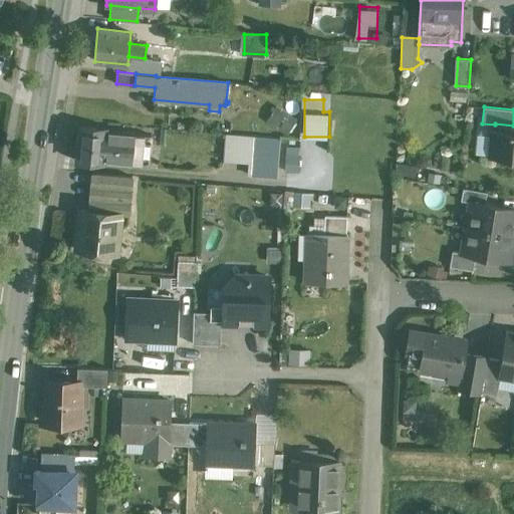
[(513,125),(495,123),(495,124),(492,156),(513,158),(513,125)]
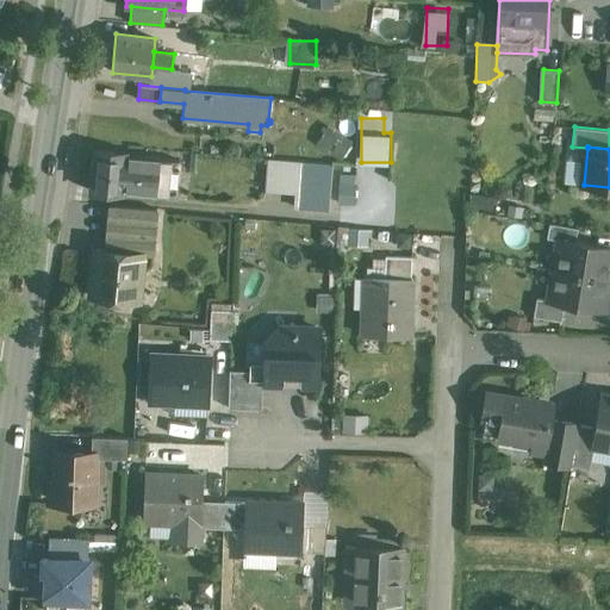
[(126,153),(94,150),(91,191),(123,193),(123,191),(178,195),(180,160),(126,156),(126,153)]
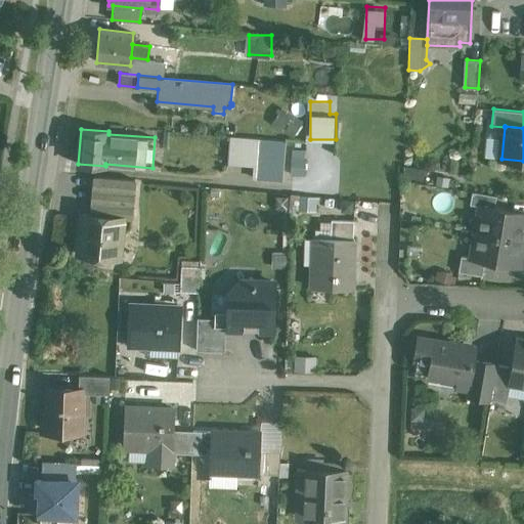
[(258,138),(230,136),(229,156),(257,158),(258,138)]
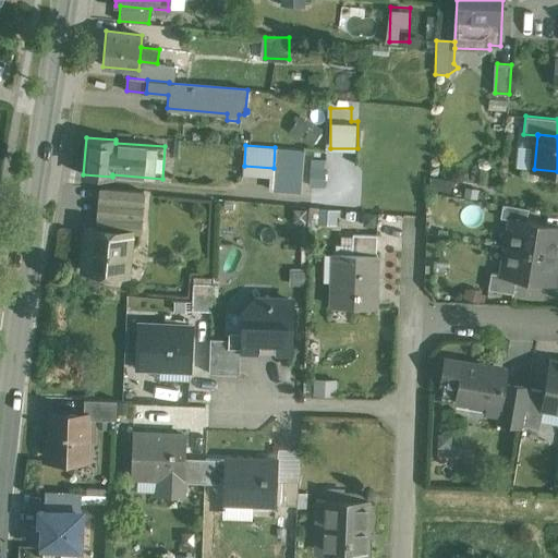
[(304,149),(275,147),(274,168),(271,190),(301,192),(304,149)]
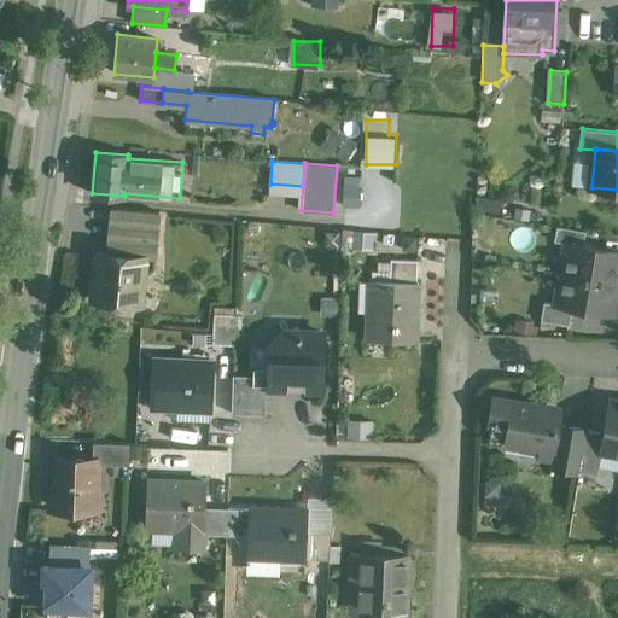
[(361,168),(343,168),(343,204),(360,204),(361,168)]
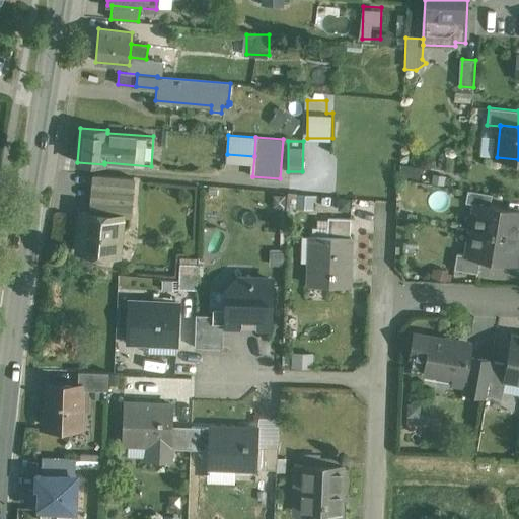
[(133,177),(98,174),(97,188),(132,191),(133,177)]
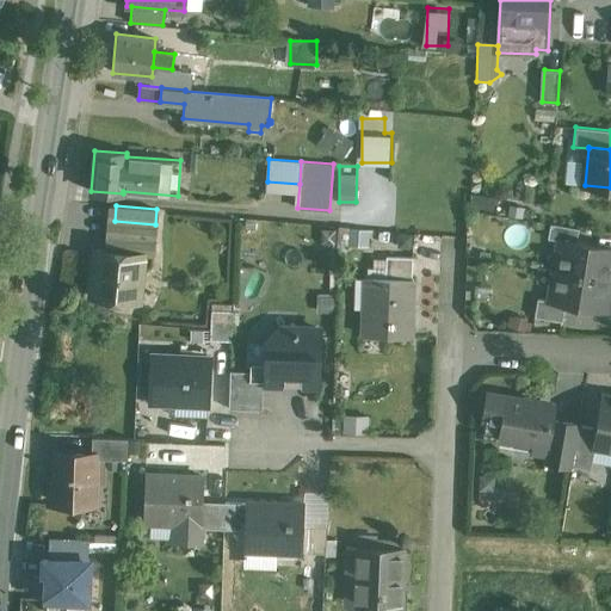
[(155,224),(115,221),(112,250),(143,253),(143,254),(153,255),(155,224)]
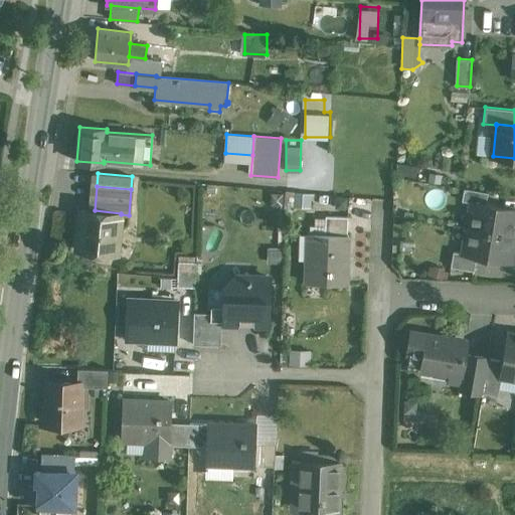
[(488,192),(464,188),(462,200),(474,202),(486,204),(488,192)]
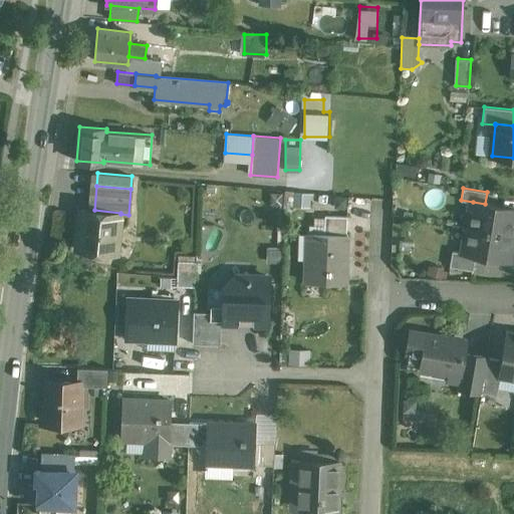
[(513,208),(485,204),(473,202),(469,227),(512,235),(513,222),(513,208)]
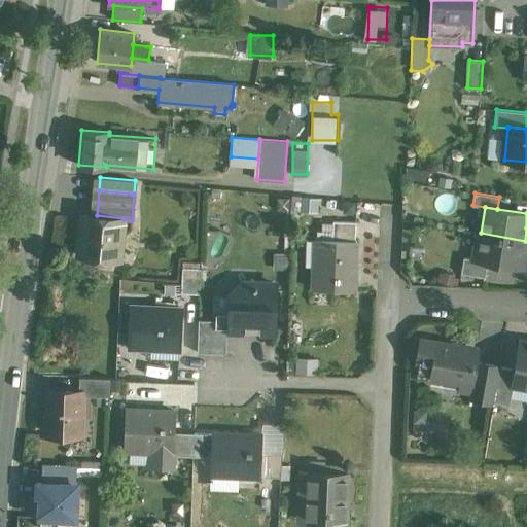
[(97,215),(82,214),(78,255),(92,256),(96,260),(102,261),(106,257),(119,258),(124,219),(124,218),(97,215)]
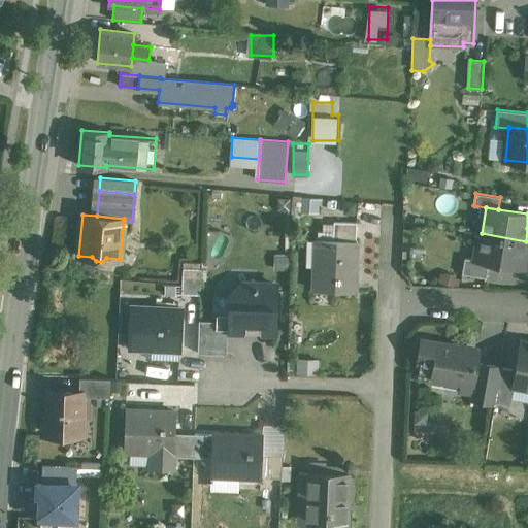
[(357,221),(334,221),(333,240),(317,239),(317,240),(321,241),(321,266),(315,266),(314,288),(354,290),(356,240),(354,240),(355,222),(357,223),(357,221)]
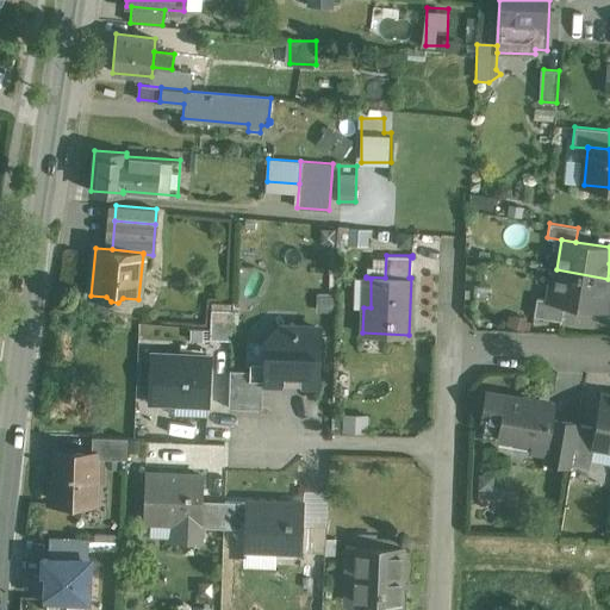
[(608,279),(556,269),(551,299),(551,300),(565,303),(603,309),(608,279)]
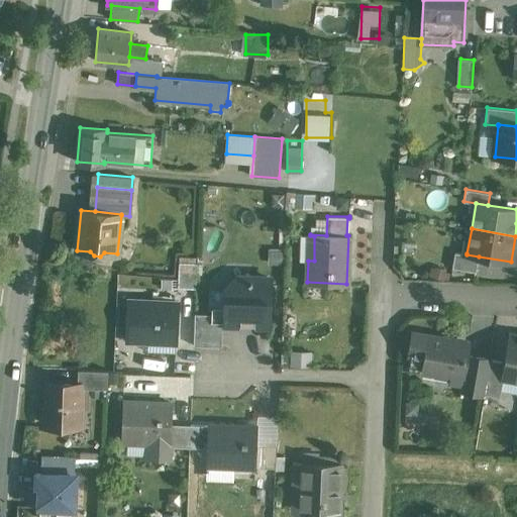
[(479,256),(467,254),(467,253),(454,251),(452,268),(476,272),(479,256)]
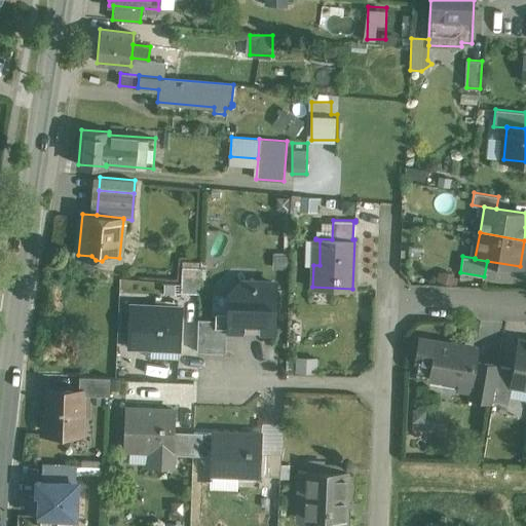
[(199,267),(182,267),(181,292),(198,293),(199,267)]
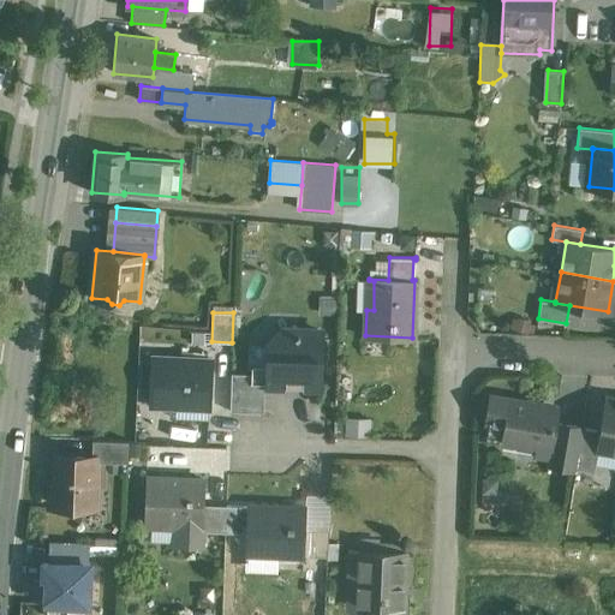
[(254,314),(233,312),(232,342),(254,344),(254,336),(254,314)]
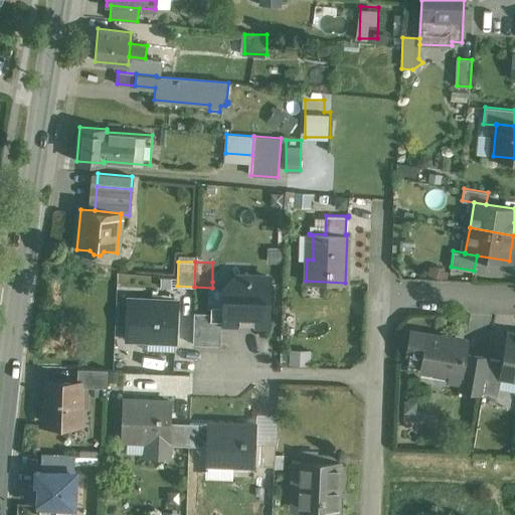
[(255,284),(212,282),(212,288),(210,322),(232,324),(232,320),(256,321),(256,325),(259,325),(260,297),(254,297),(255,284)]
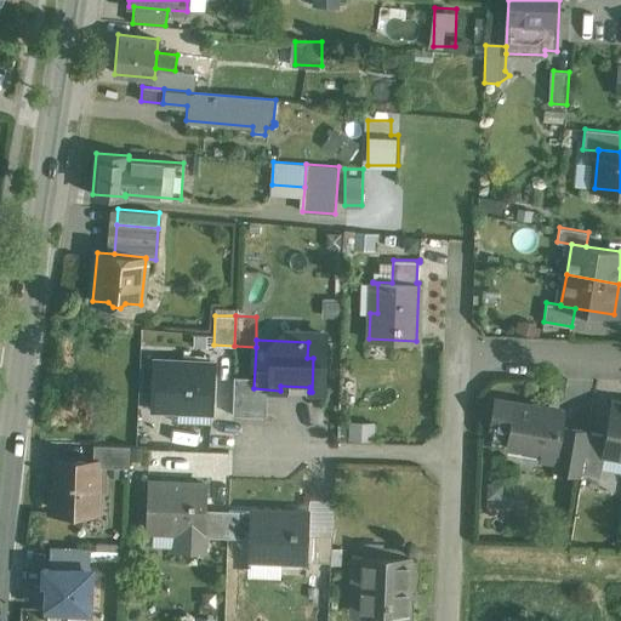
[(208,363),(154,362),(153,410),(177,411),(177,406),(209,406),(209,411),(211,411),(212,377),(208,377),(208,363)]
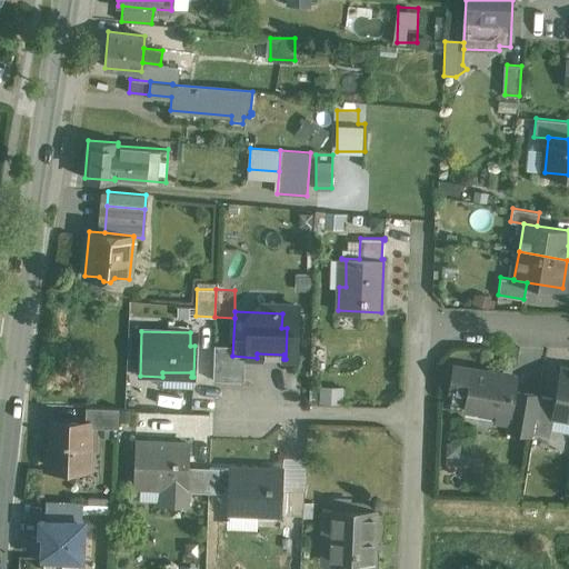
[(568,370),(561,369),(556,398),(553,413),(568,416),(568,370)]
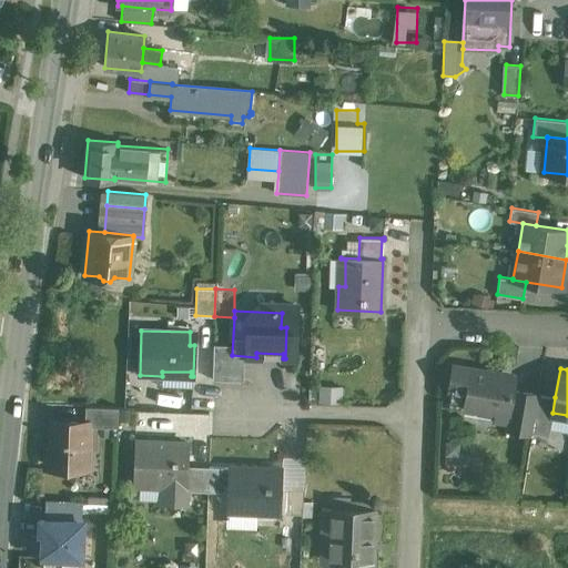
[(515,376),(470,369),(465,405),(480,408),(479,411),(492,413),(493,411),(508,413),(513,389),(515,376)]
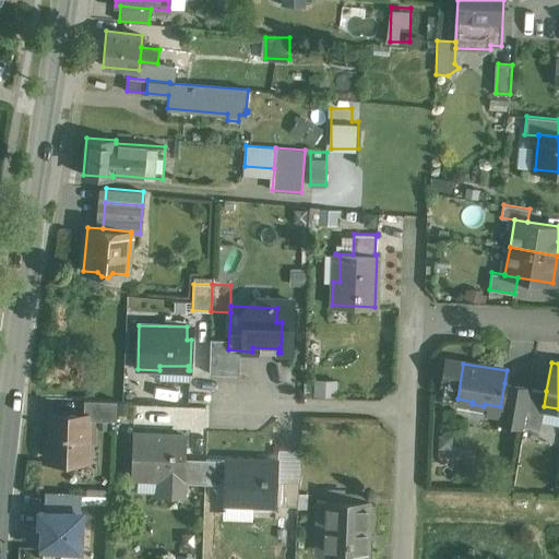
[(336,394),(336,390),(326,389),(328,379),(317,378),(316,393),(336,394)]
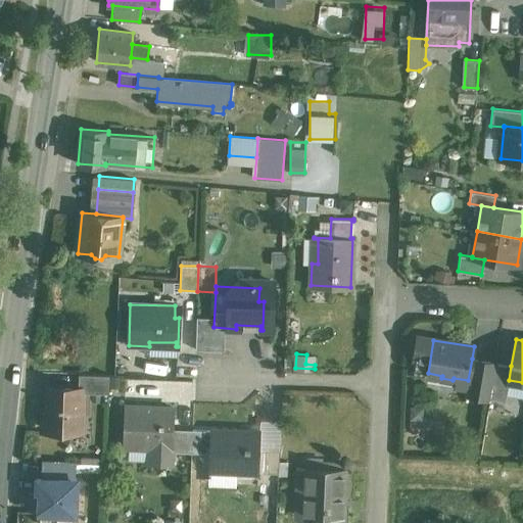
[(495,363),(472,359),(468,380),(466,394),(490,398),(495,363)]
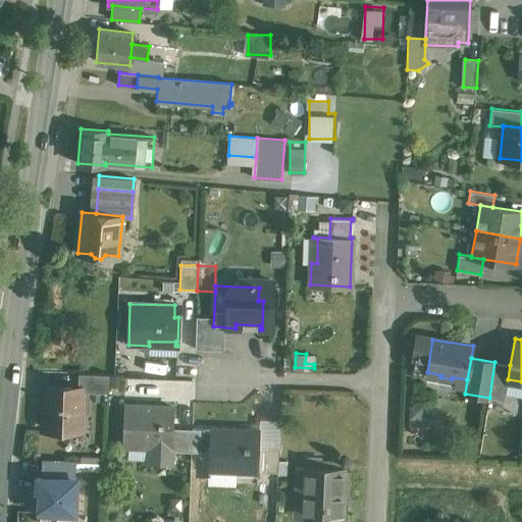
[(494,362),(489,398),(505,401),(508,379),(510,365),(494,362)]
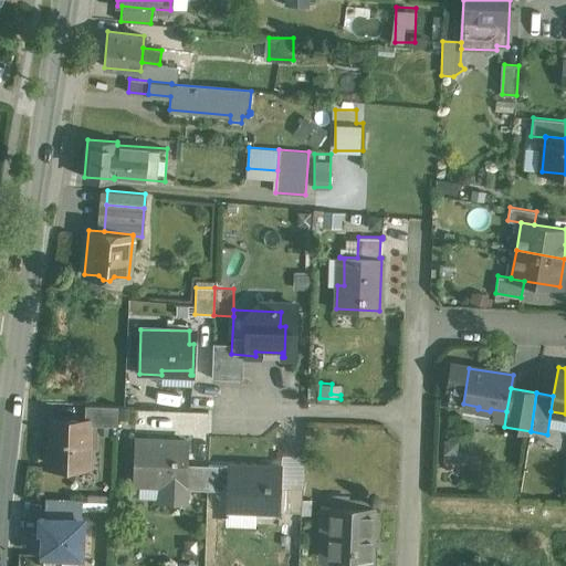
[(118,406),(85,404),(84,419),(91,420),(91,423),(117,423),(118,406)]
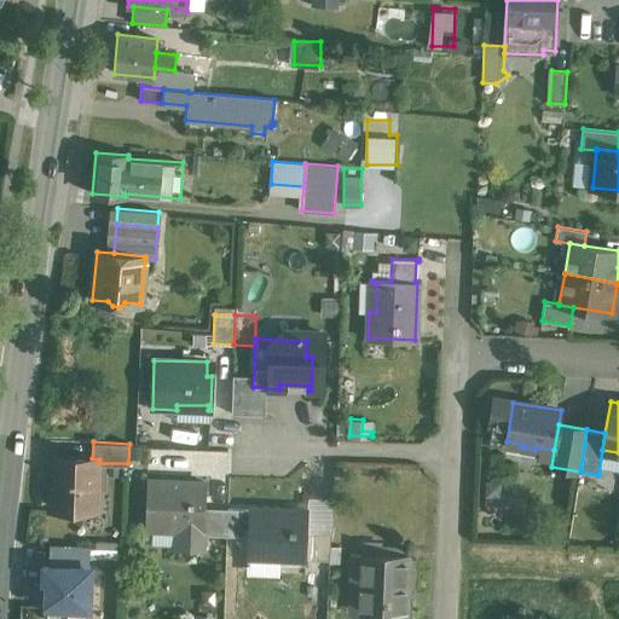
[(92,458),(56,457),(55,479),(51,484),(50,491),(61,502),(59,508),(93,509),(93,485),(98,485),(99,463),(99,460),(92,458)]
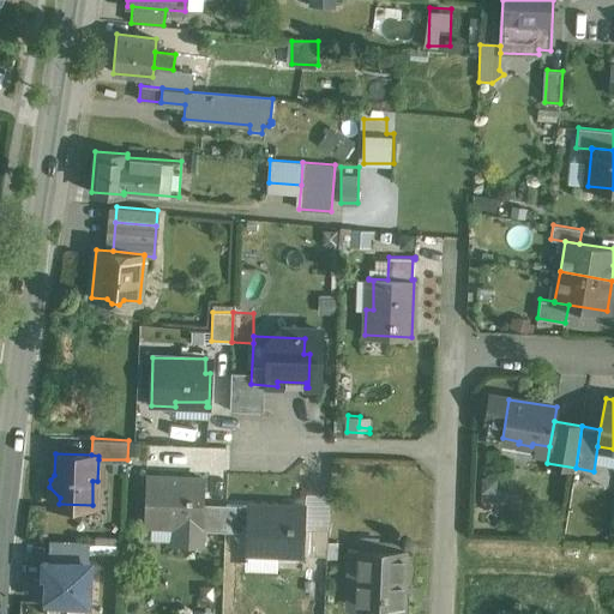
[(204,479),(146,476),(144,524),(146,524),(146,518),(176,519),(175,542),(202,545),(203,504),(204,479)]
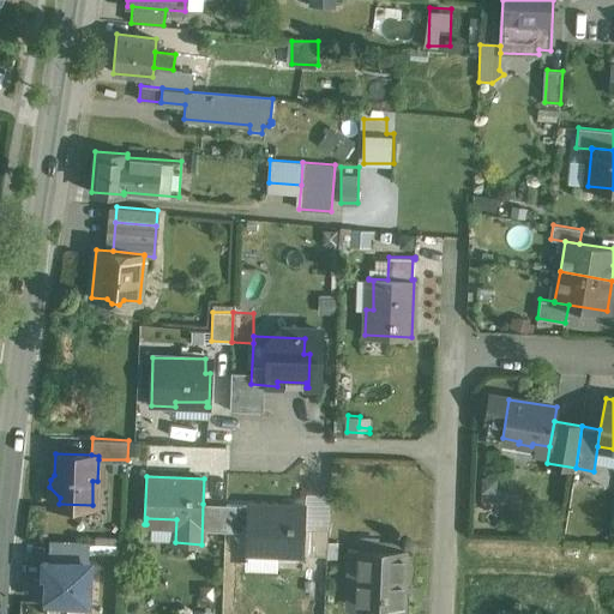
[(226,505),(203,504),(203,531),(224,531),(226,505)]
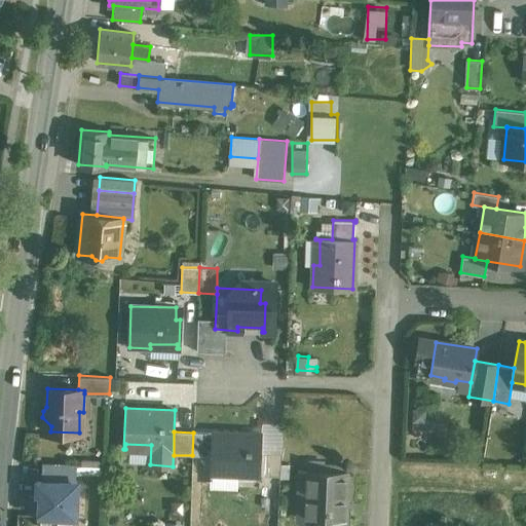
[(261,435),(212,431),(212,433),(211,456),(210,474),(260,475),(261,452),(261,435)]
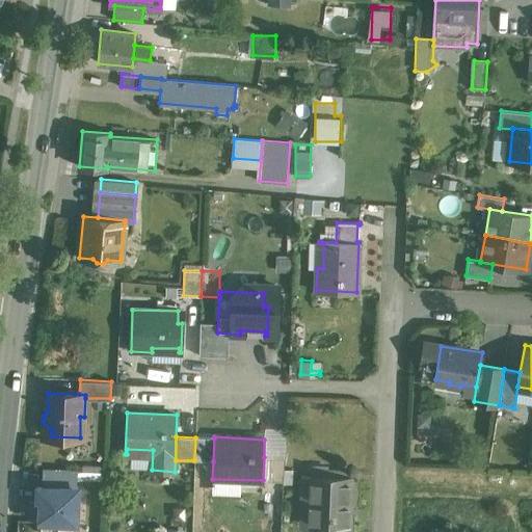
[(214,437),(195,437),(194,460),(213,461),(214,437)]
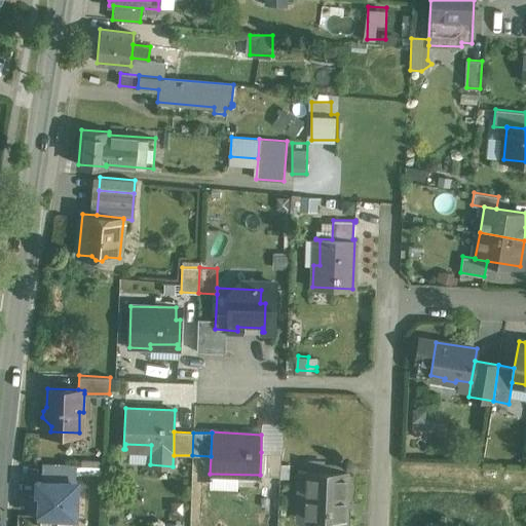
[(269,452),(261,452),(260,475),(268,476),(269,452)]
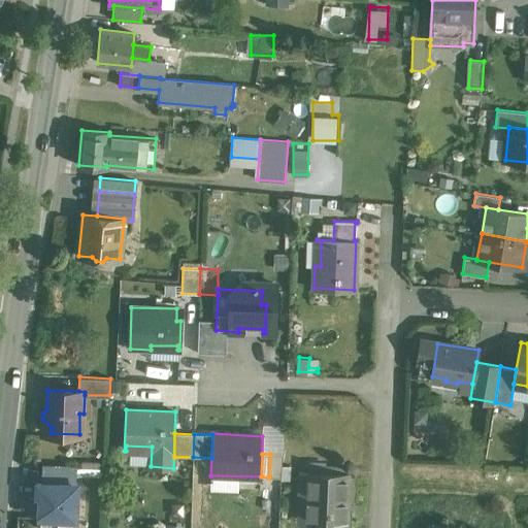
[(283,455),(270,454),(269,477),(282,477),(283,455)]
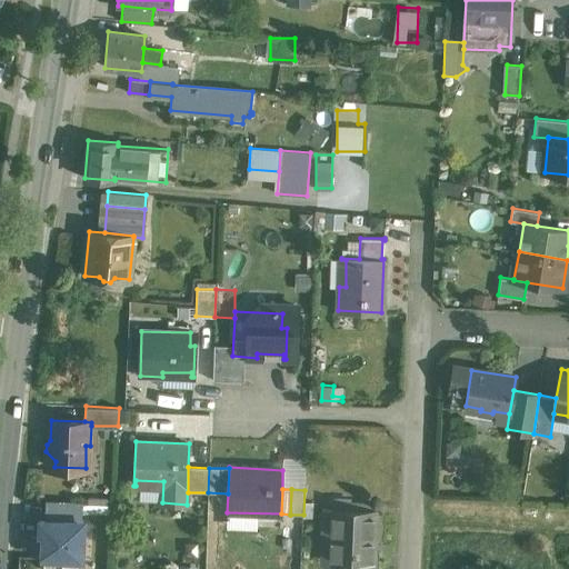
[(82,502),(48,501),(47,520),(82,521),(82,502)]
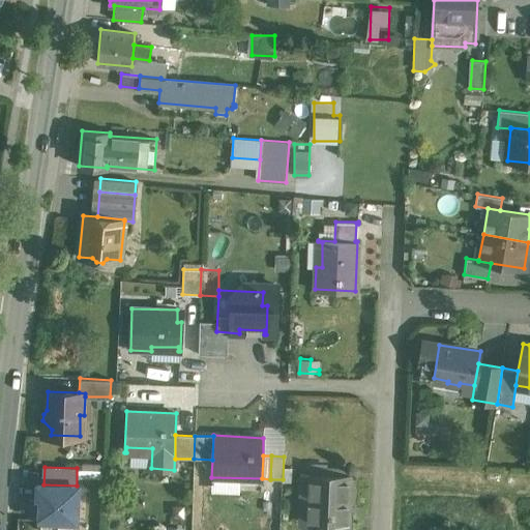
[(347,529),(349,476),(307,474),(305,524),(327,525),(326,529),(347,529)]
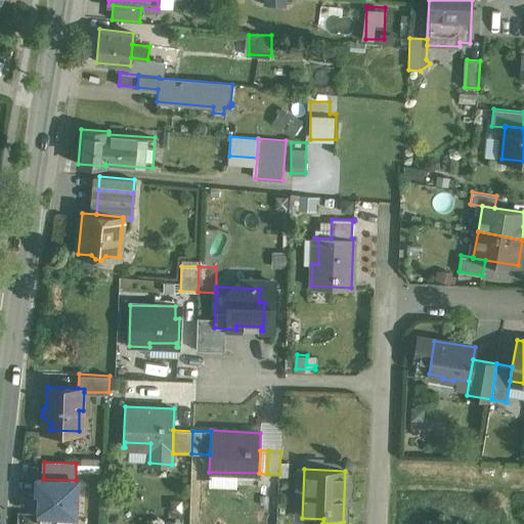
[(43,479),(37,479),(36,492),(41,493),(40,519),(41,523),(55,523),(56,523),(57,521),(57,517),(74,518),(76,480),(43,479)]
